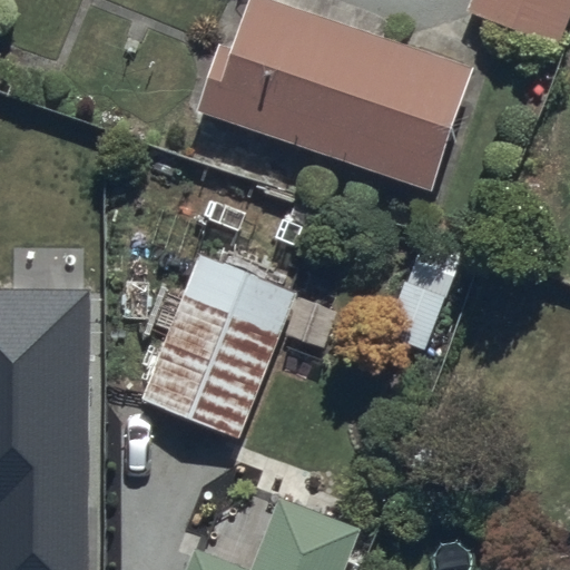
[(239,0),(203,117),(433,192),(473,69),(258,0),(239,0)]
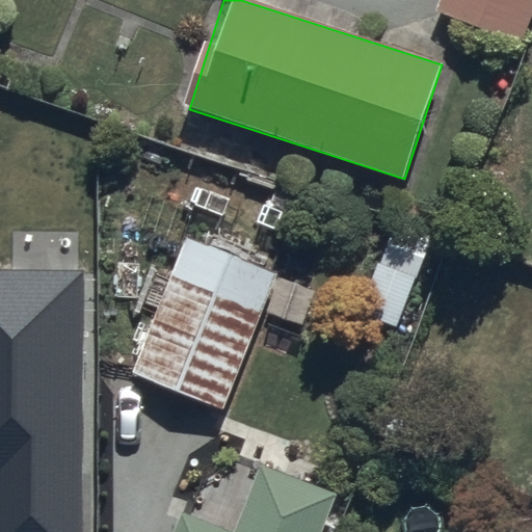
[(531,0),(440,0),(433,17),(514,50),(531,5),(531,0)]
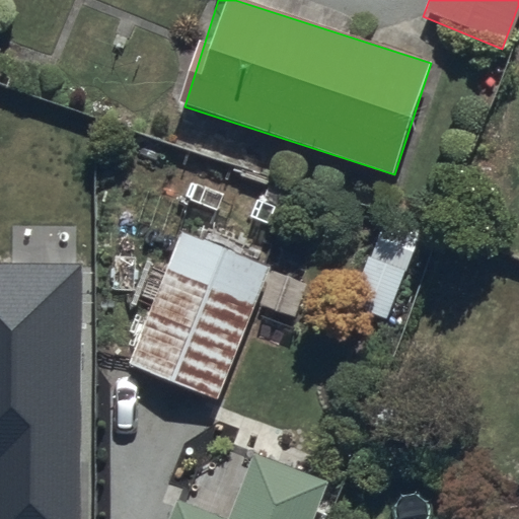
[(384,319),(420,232),(379,216),(345,303),(384,319)]
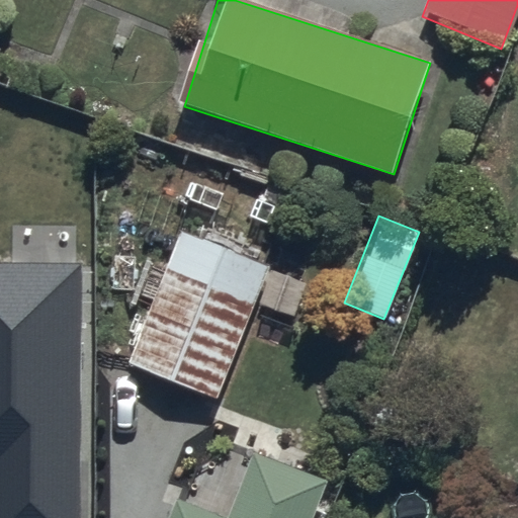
[(178,234),(125,367),(214,399),(269,260),(178,234)]
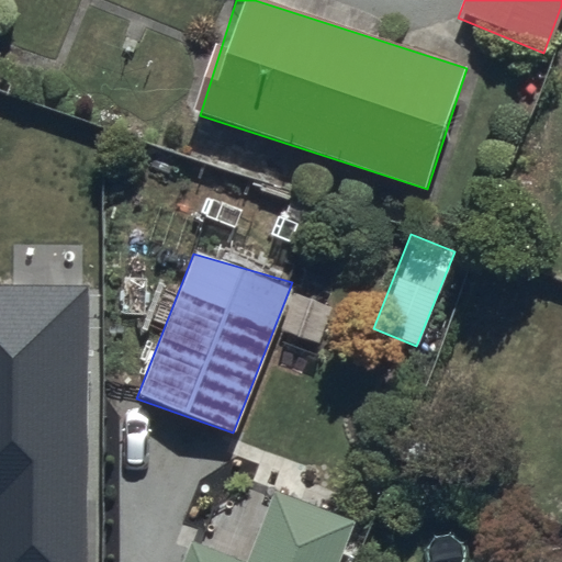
[(0,561),(87,561),(90,285),(0,283),(0,561)]
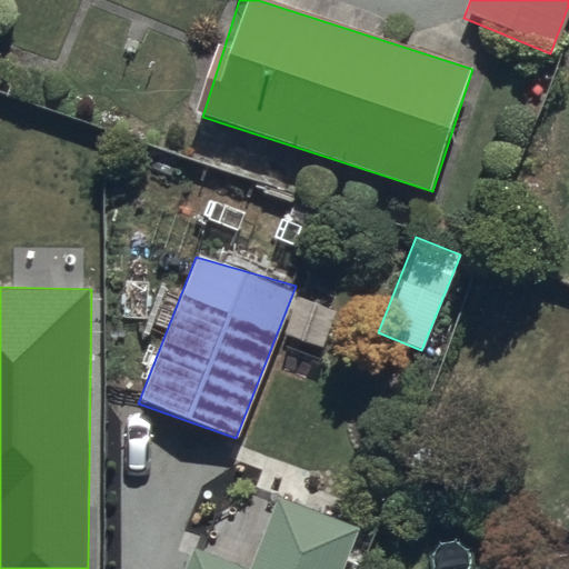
[(170,568),(342,568),(358,529),(273,497),(246,568),(181,542),(170,568)]
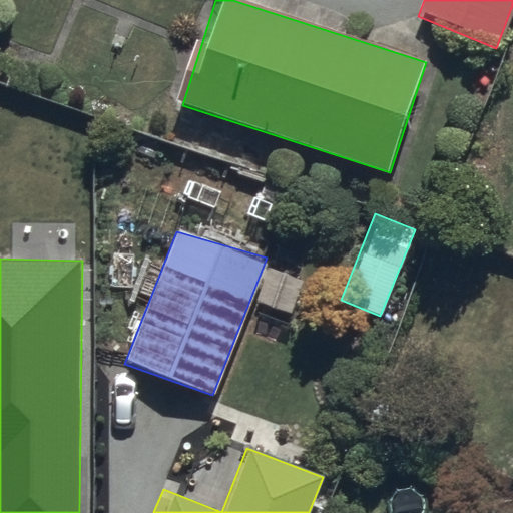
All buildings are outlined.
